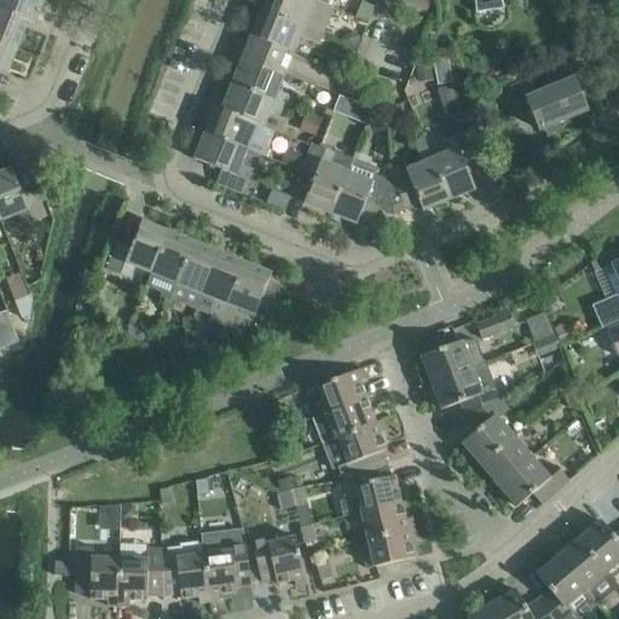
[(0,0),(0,10),(35,24),(44,0),(0,0)]
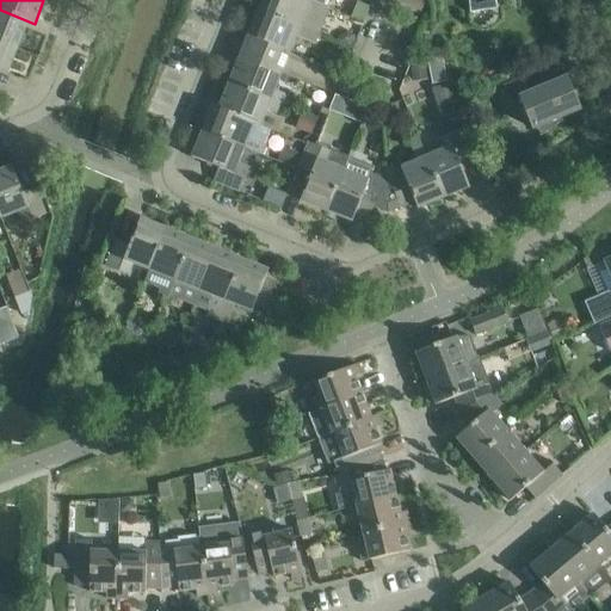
[(321,7),(303,0),(261,0),(258,11),(318,35),(321,25),(315,23),(321,7)]
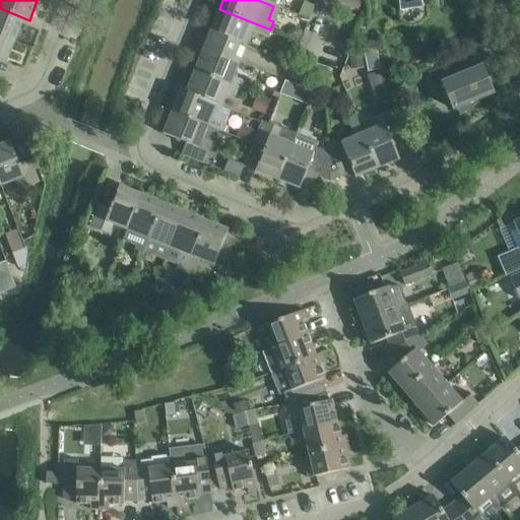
[(364,0),(338,0),(336,4),(359,13),(364,0)]
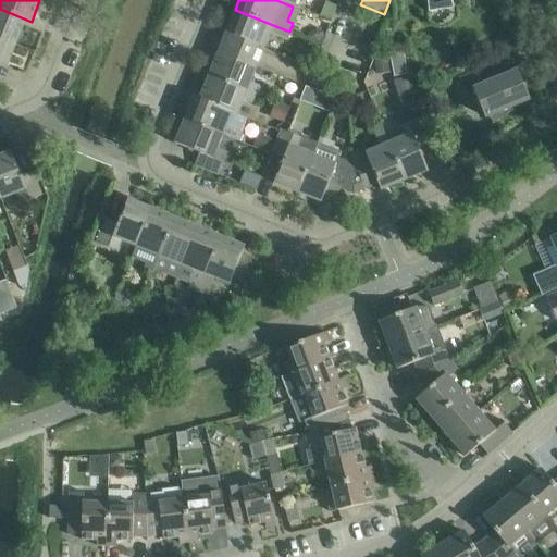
[(425,0),(428,13),(453,9),(452,0),(454,0),(425,0)]
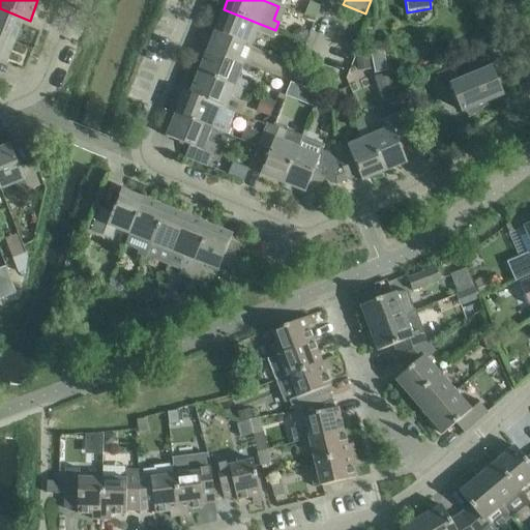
[(30,21),(0,8),(0,34),(16,40),(24,19),(29,21),(30,21)]
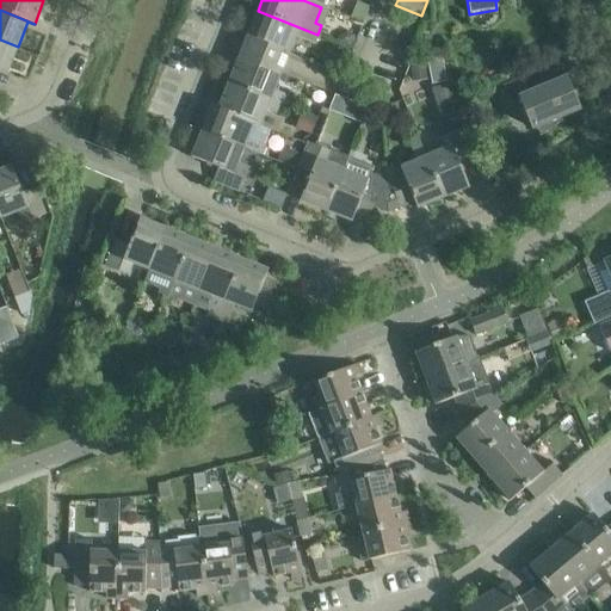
[(254,26),(250,38),(288,53),(287,55),(288,55),(295,37),(314,45),(318,35),(258,11),(252,25),(254,26)]
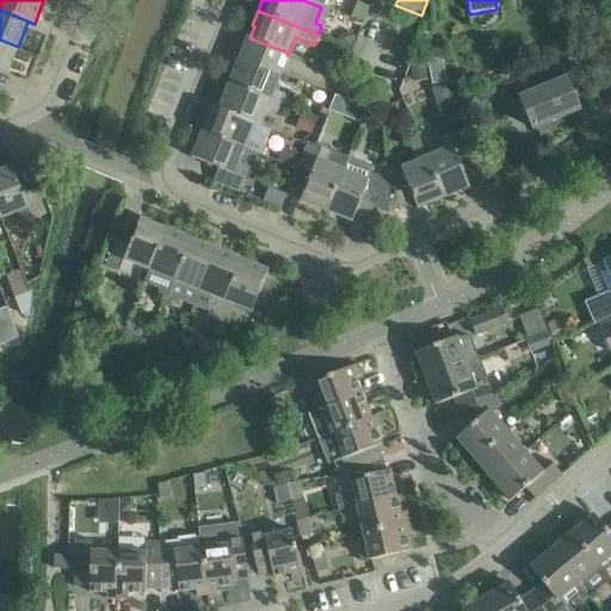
[(340,36),(338,43),(350,48),(355,36),(352,35),(347,34),(340,36)]
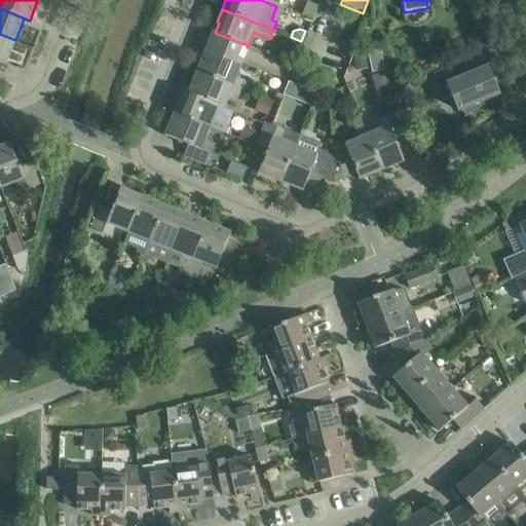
[(212,41),(208,50),(240,64),(240,62),(241,63),(245,54),(248,47),(247,47),(248,45),(215,33),(212,41)]
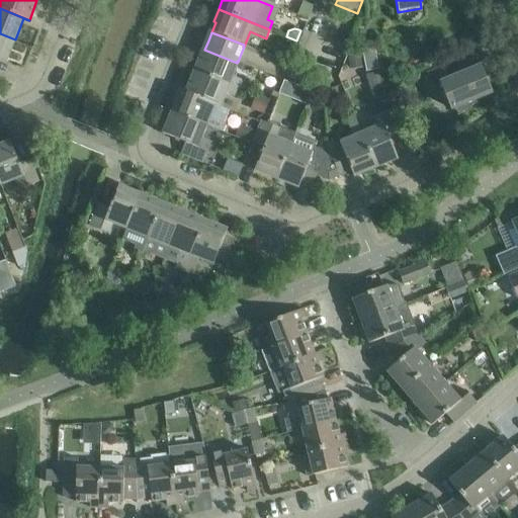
[(0,59),(6,62),(15,39),(0,33),(0,59)]
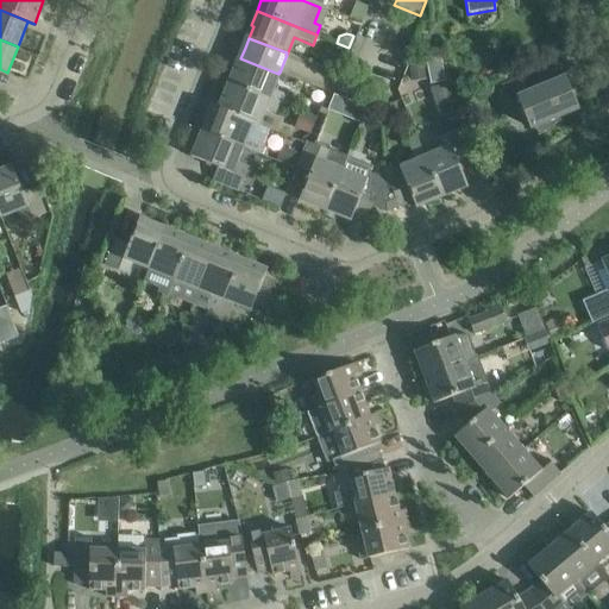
[(333,57),(328,70),(341,75),(346,62),(333,57)]
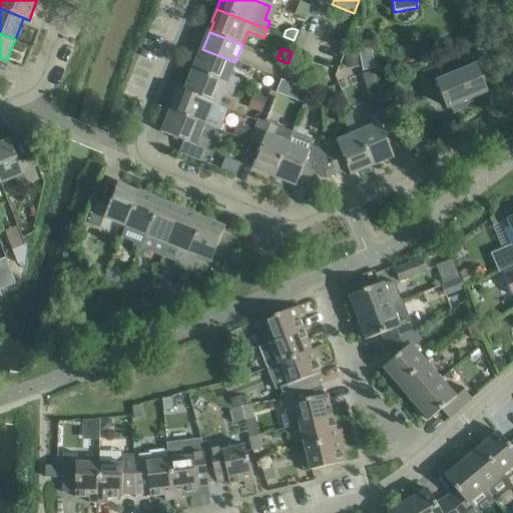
[(234,62),(202,49),(198,59),(196,58),(191,70),(241,90),(245,82),(229,76),(235,61),(234,60),(234,62)]
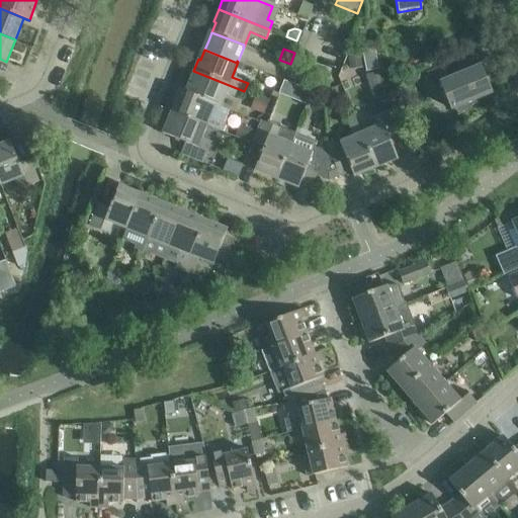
[(374,54),(362,57),(366,72),(378,70),(374,54)]
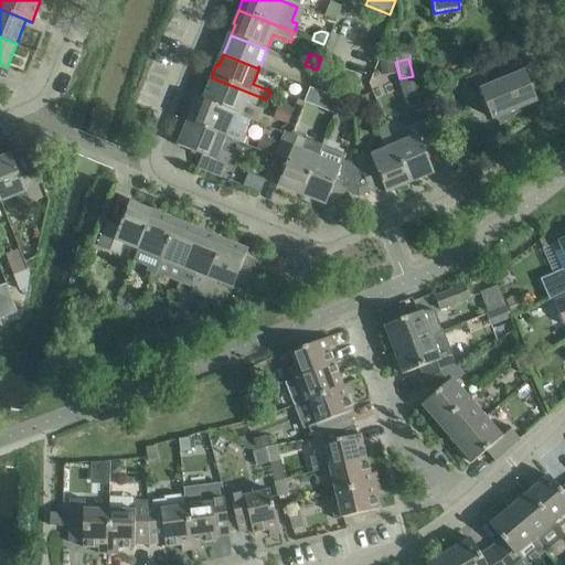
[(379,63),(380,77),(394,76),(392,61),(379,63)]
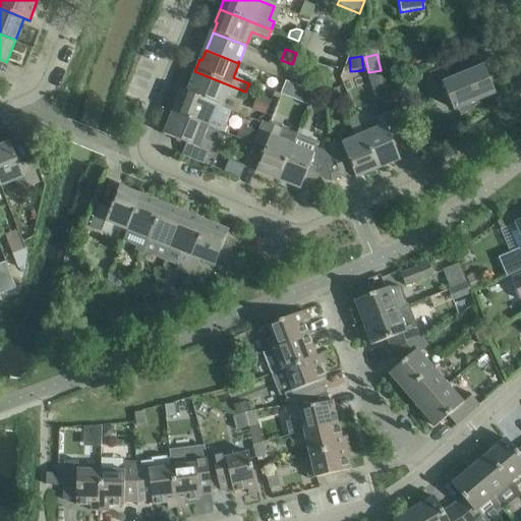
[(457,62),(428,73),(435,89),(444,84),(454,110),(456,109),(460,117),(481,102),(479,99),(494,94),(482,67),(463,75),(457,62)]
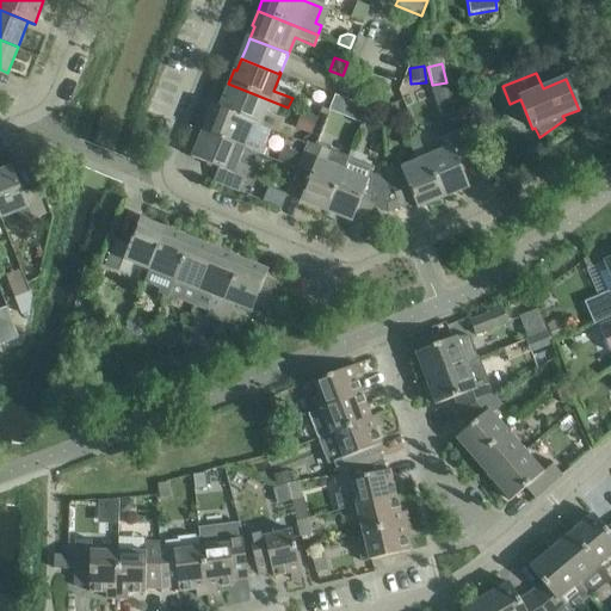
[(284,117),(288,107),(228,84),(218,107),(213,105),(211,106),(259,125),(266,110),(284,117)]
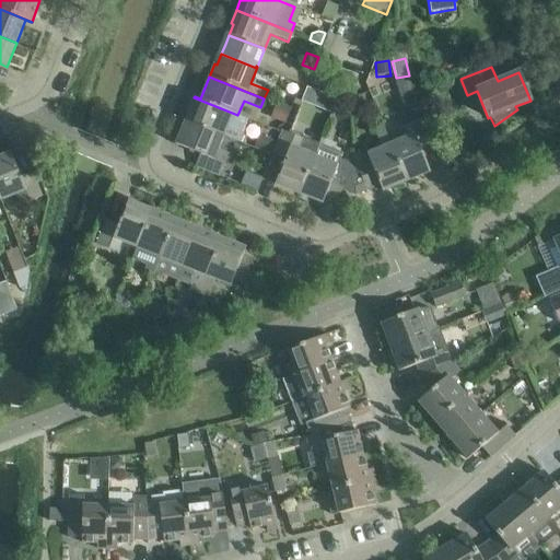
[(194,97),(185,120),(222,136),(240,142),(243,133),(226,127),(232,114),(237,116),(237,115),(194,97)]
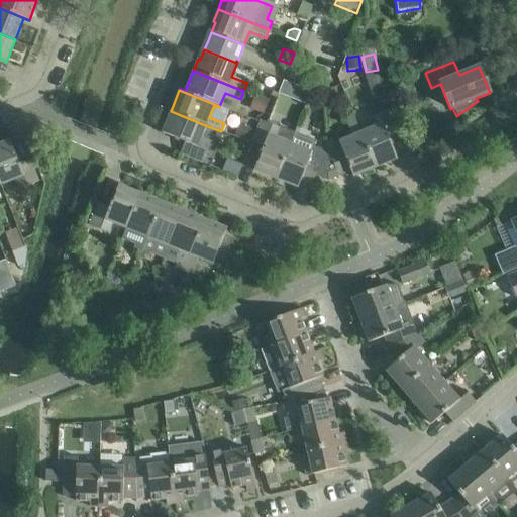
[(253,97),(248,111),(261,115),(266,102),(253,97)]
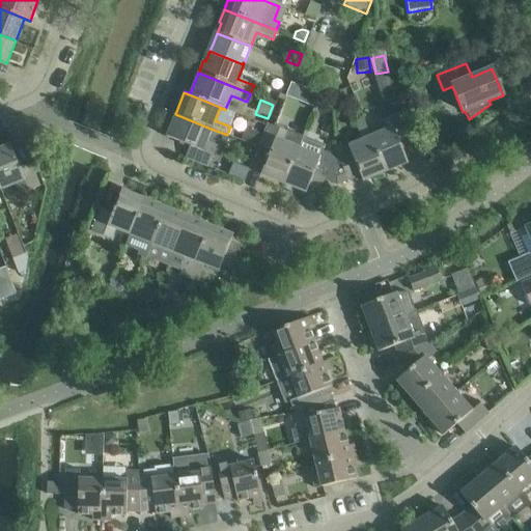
[(370,137),(385,172),(408,163),(397,140),(409,136),(399,113),(380,120),(384,131),(370,137)]
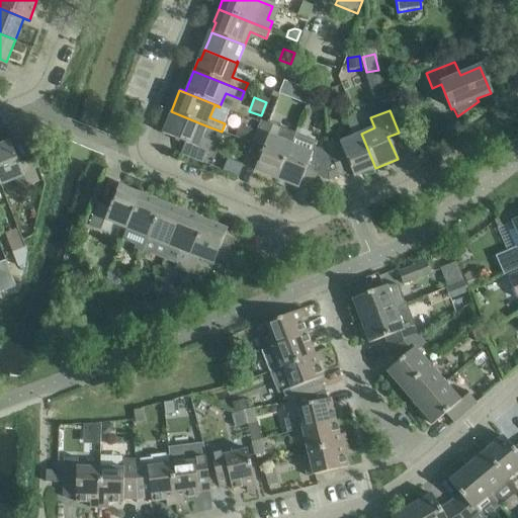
[(180,154),(202,163),(210,144),(200,140),(205,125),(171,111),(162,134),(185,143),(180,154)]
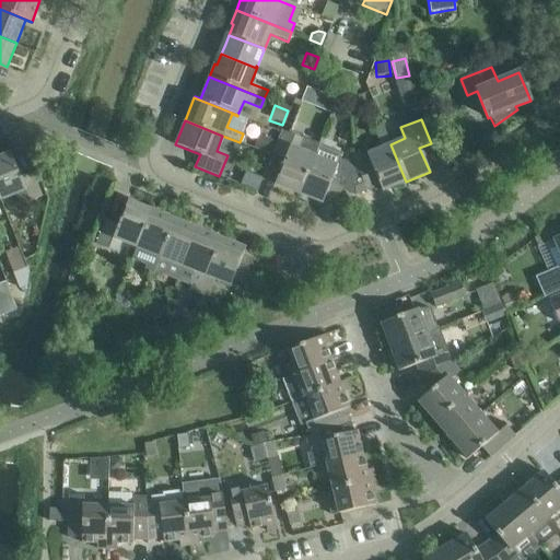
[(358,165),(368,190),(380,185),(381,189),(392,185),(393,187),(406,182),(391,144),(384,127),(374,131),(381,148),(366,154),(370,161),(358,165)]
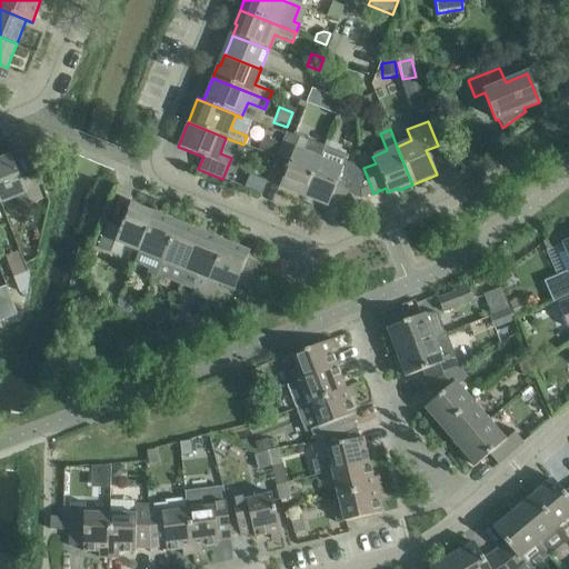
[(308,141),(292,136),(287,132),(277,157),(289,162),(279,187),(303,197),(323,147),(322,146),(322,147),(308,141)]
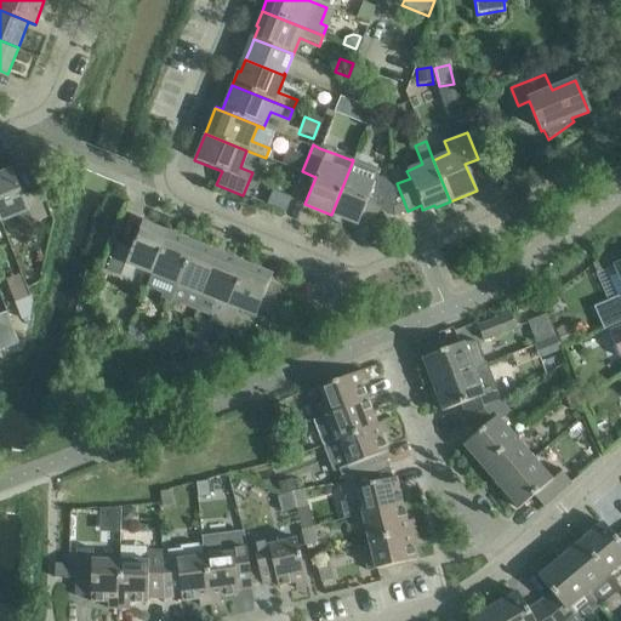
[(380,170),(353,160),(331,215),(346,221),(347,218),(358,223),(360,218),(374,223),(385,197),(371,192),(380,170)]
